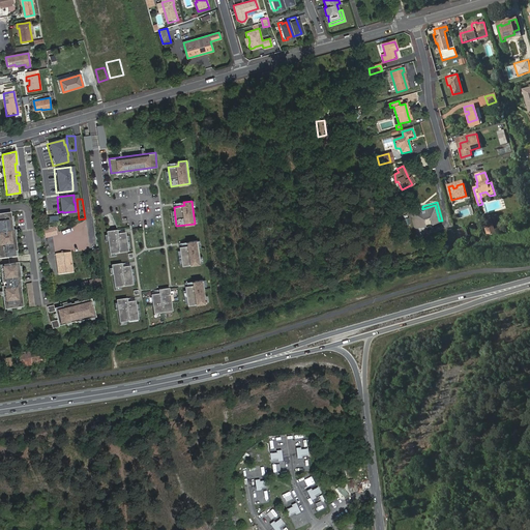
[(431,223),(439,221),(435,205),(422,209),(419,210),(412,212),(413,216),(417,215),(422,217),(429,216),(431,223)]
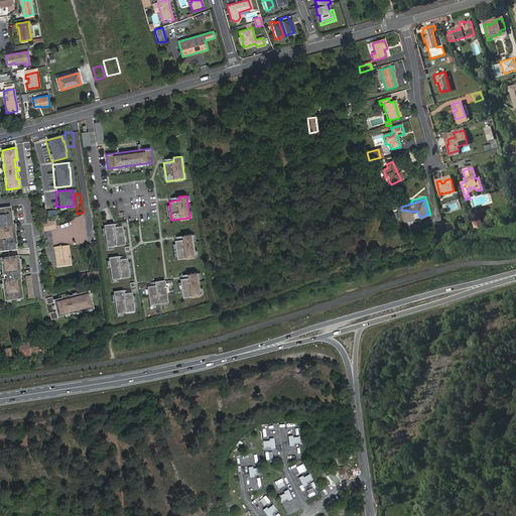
[(398,205),(400,211),(402,211),(401,207),(408,205),(408,202),(398,205)]
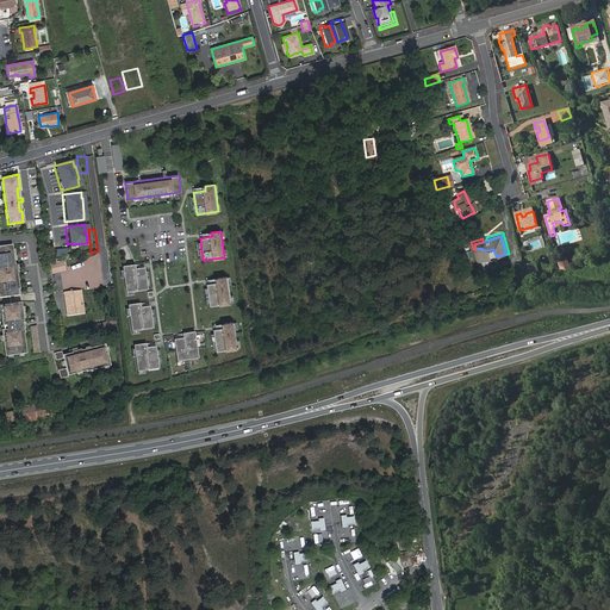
[(18,296),(17,290),(19,288),(16,265),(14,265),(13,261),(13,256),(12,254),(12,249),(11,244),(0,246),(0,297),(10,297),(18,296)]
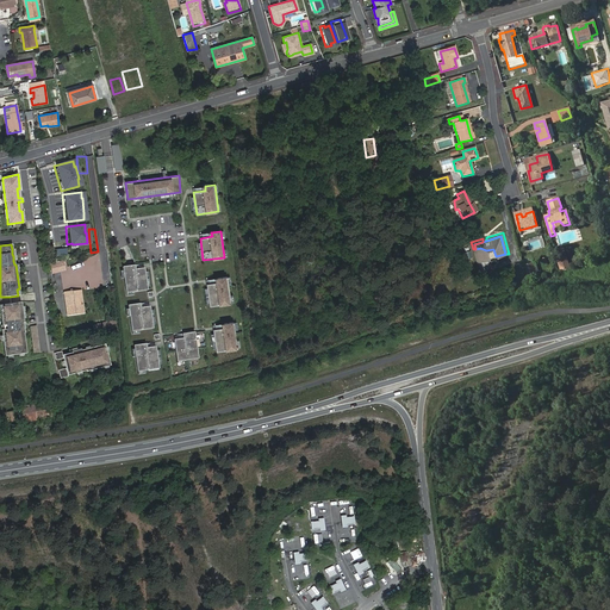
[(489,259),(486,250),(480,248),(475,249),(473,249),(477,262),(489,259)]
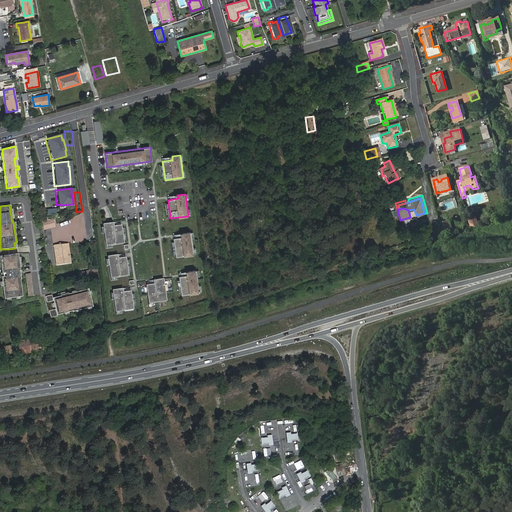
[(474,215),(467,217),(470,226),(477,224),(474,215)]
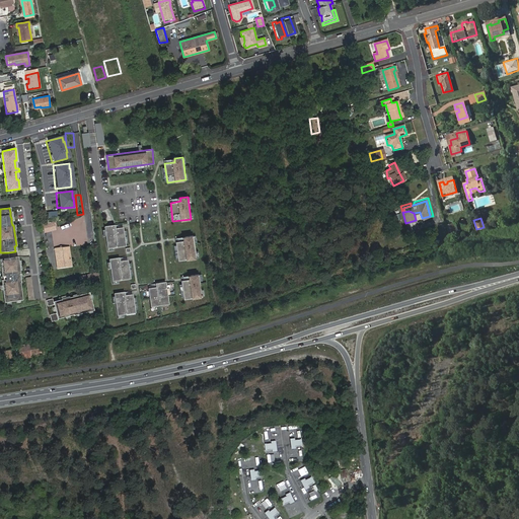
[(52,220),(42,223),(43,230),(54,227),(52,220)]
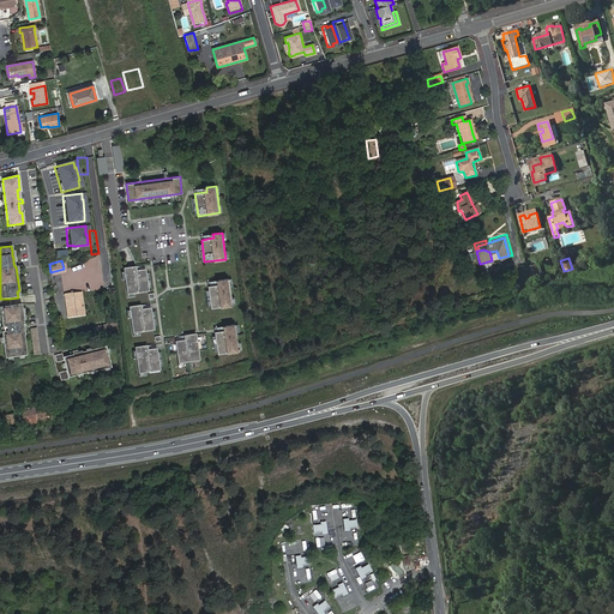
[(537,265),(530,268),(533,280),(541,277),(537,265)]
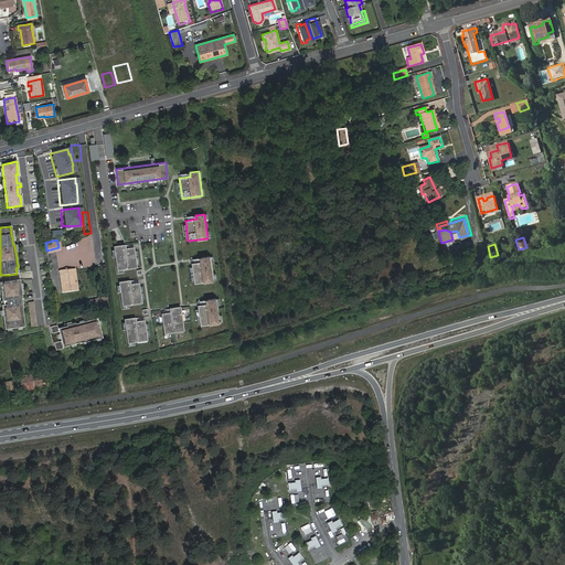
[(117,272),(137,269),(135,248),(124,249),(123,246),(114,247),(117,272)]
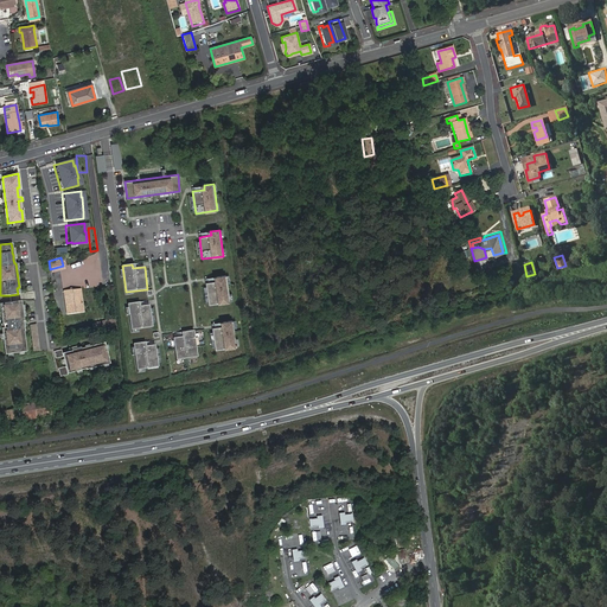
[(206,282),(209,305),(230,302),(227,276),(217,278),(217,281),(206,282)]
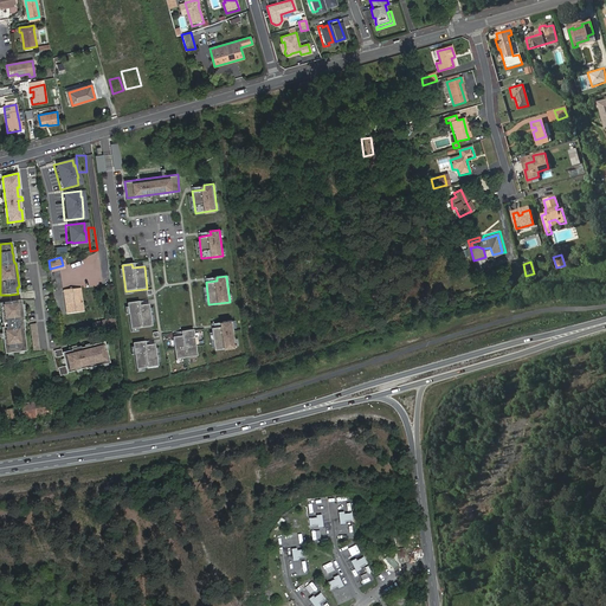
[(66,314),(84,310),(81,289),(64,291),(66,314)]
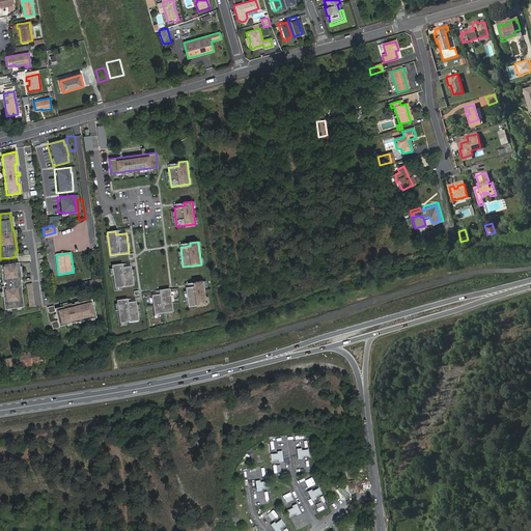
[(9,264),(1,266),(1,270),(0,270),(0,272),(2,283),(0,283),(2,292),(2,297),(4,310),(7,309),(10,309),(17,308),(21,307),(23,307),(20,281),(21,281),(20,277),(20,273),(19,271),(19,267),(18,262),(9,264)]
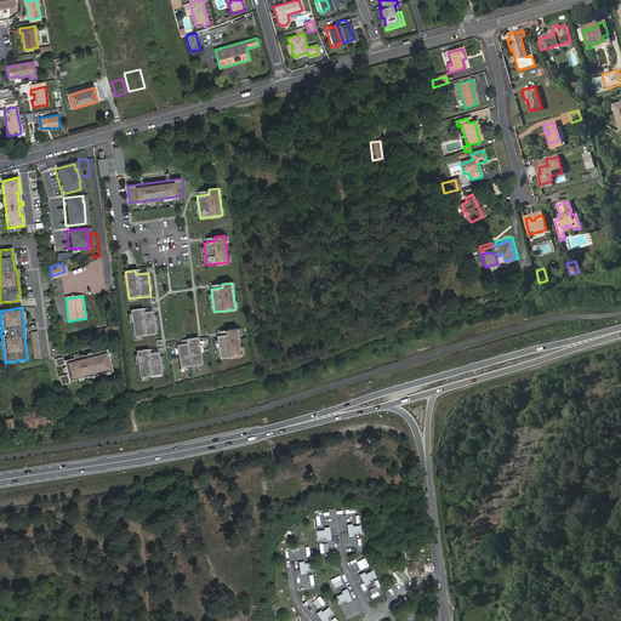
[(135,337),(155,335),(153,312),(141,313),(141,309),(131,311),(135,337)]
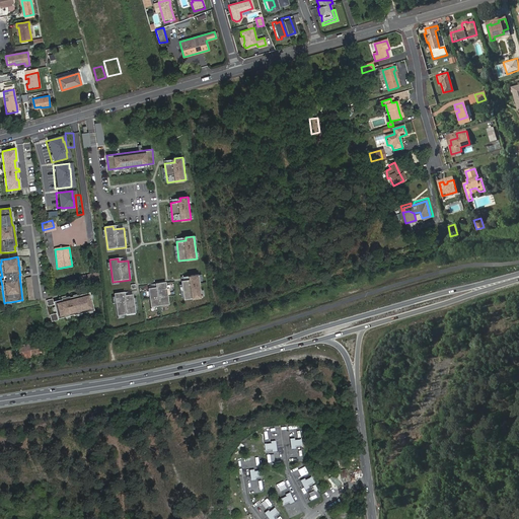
[(84,275),(85,282),(98,280),(97,273),(84,275)]
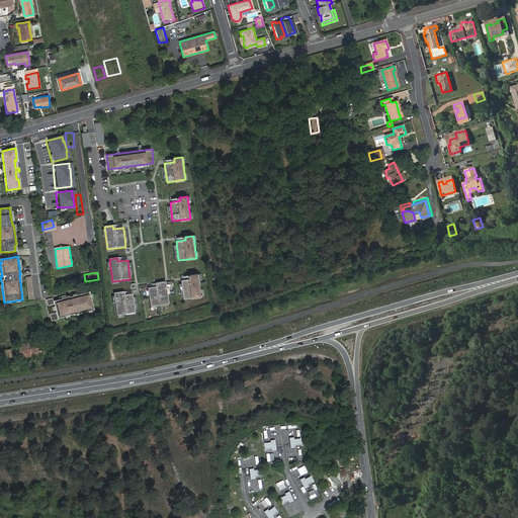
[(181,280),(184,298),(201,296),(199,274),(190,275),(191,278),(181,280)]
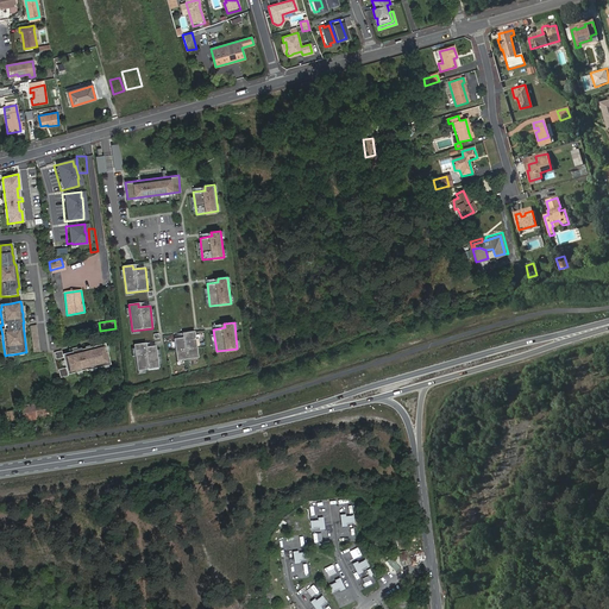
[(36,325),(29,326),(33,352),(39,352),(36,325)]
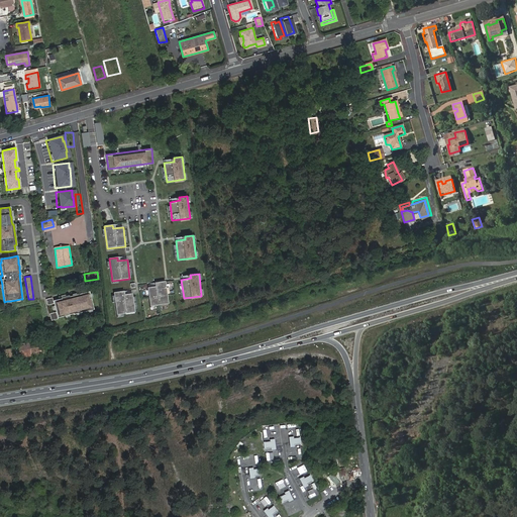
[(147,288),(150,307),(168,304),(165,282),(157,283),(157,287),(147,288)]
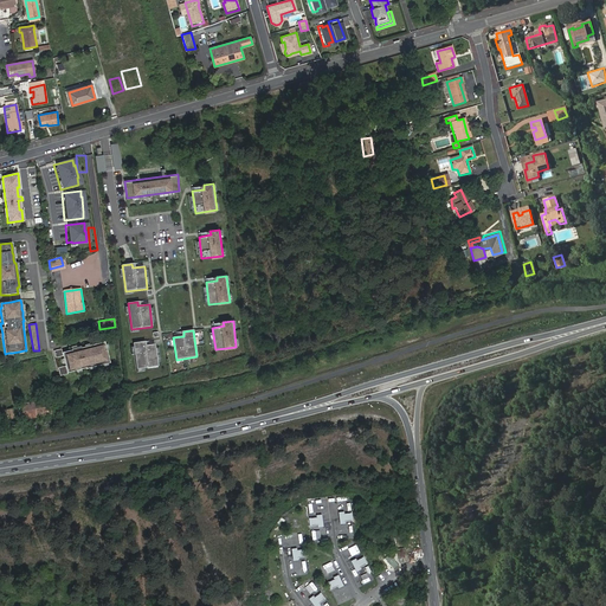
[(105,346),(104,342),(81,348),(81,347),(76,348),(72,349),(71,349),(72,350),(63,353),(62,349),(55,350),(56,359),(64,356),(64,359),(65,363),(66,366),(58,368),(60,376),(68,374),(68,373),(77,371),(82,369),(86,368),(86,369),(91,368),(95,367),(104,365),(109,363),(110,363),(107,349),(105,346)]
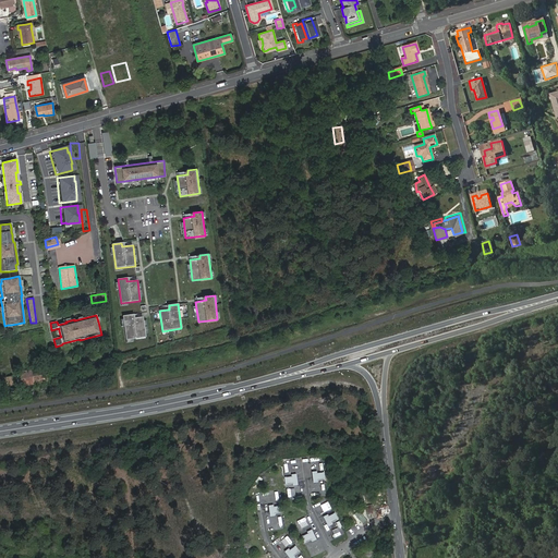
[(126,340),(145,338),(143,317),(132,319),(132,315),(123,316),(126,340)]
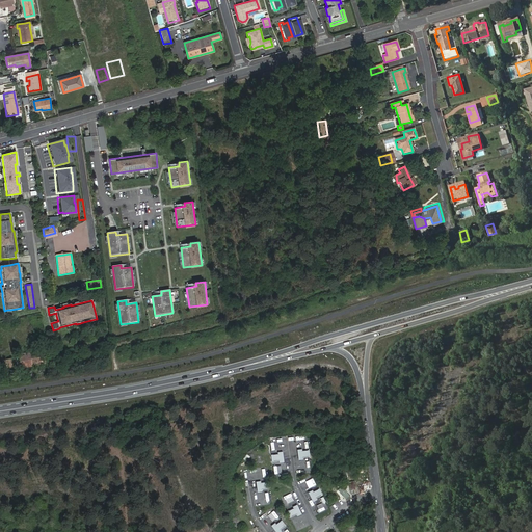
[(43,350),(18,355),(21,370),(45,366),(43,350)]
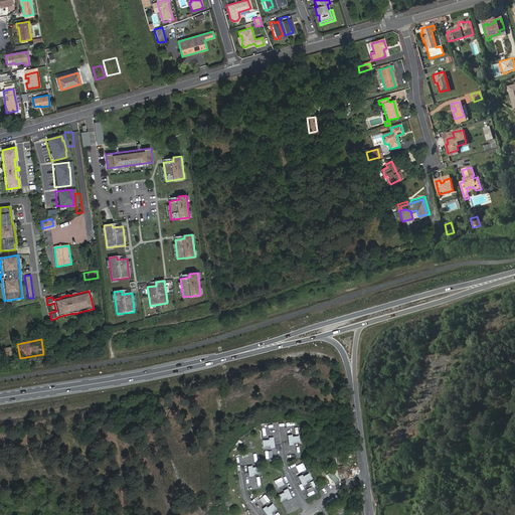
[(10,349),(0,350),(0,360),(12,358),(10,349)]
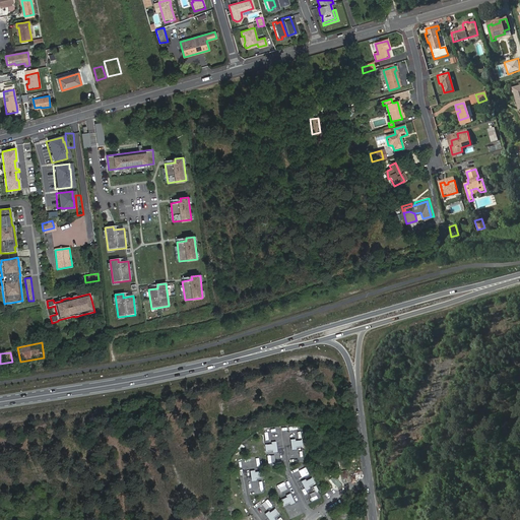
[(273,437),(272,430),(264,431),(265,438),(273,437)]
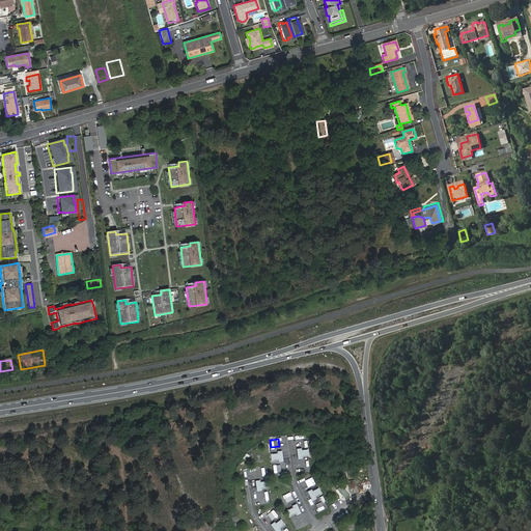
[(260,475),(259,467),(251,469),(252,476),(260,475)]
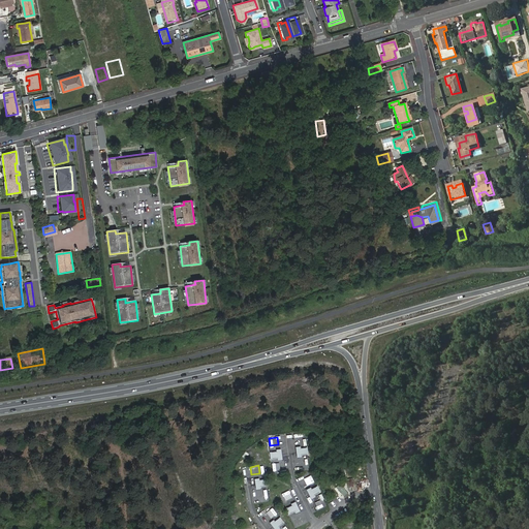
[(310,476),(303,479),(306,487),(313,484),(310,476)]
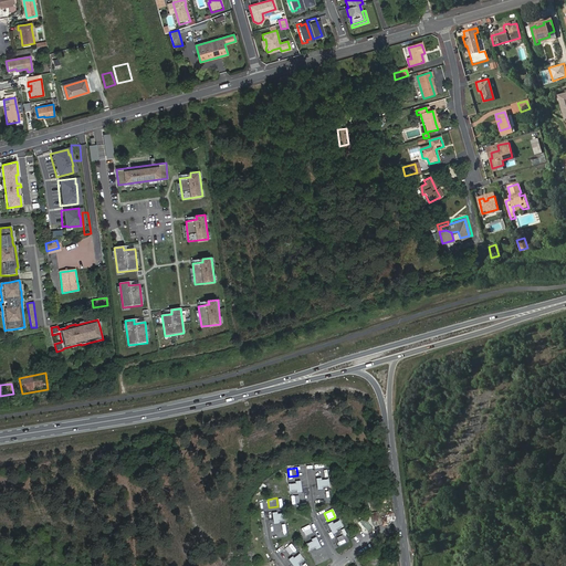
[(364,527),(368,524),(364,519),(359,522),(364,527)]
